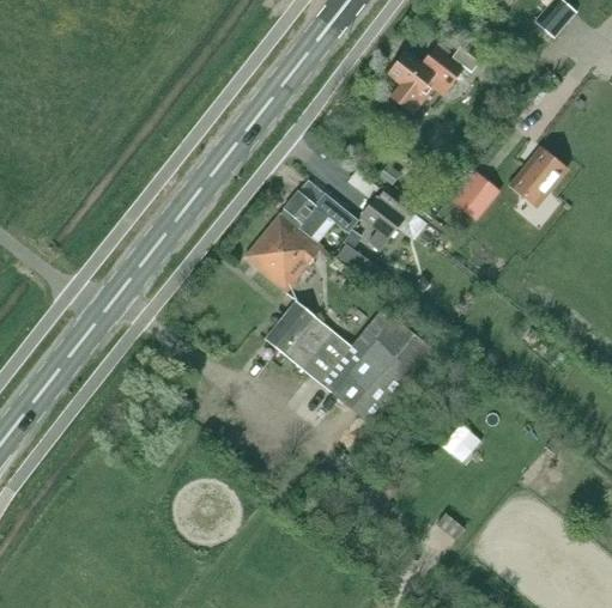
[(552,0),(534,22),(553,37),(576,11),(564,0),(552,0)]
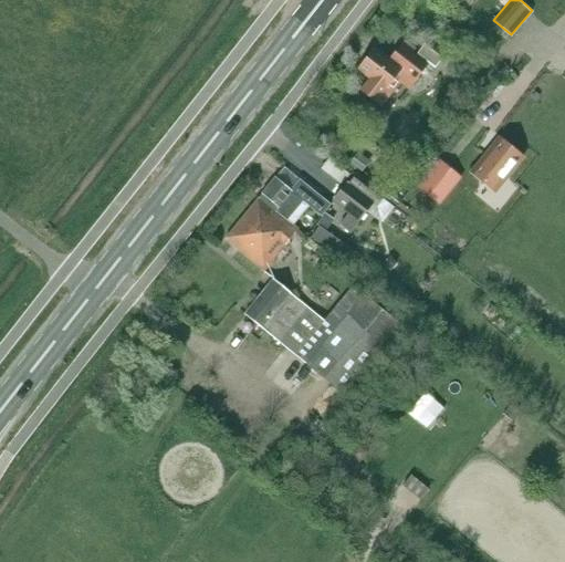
[(374,47),(357,68),(367,75),(358,89),(380,105),(399,82),(408,89),(427,64),(406,48),(409,44),(404,40),(389,58),(374,47)]
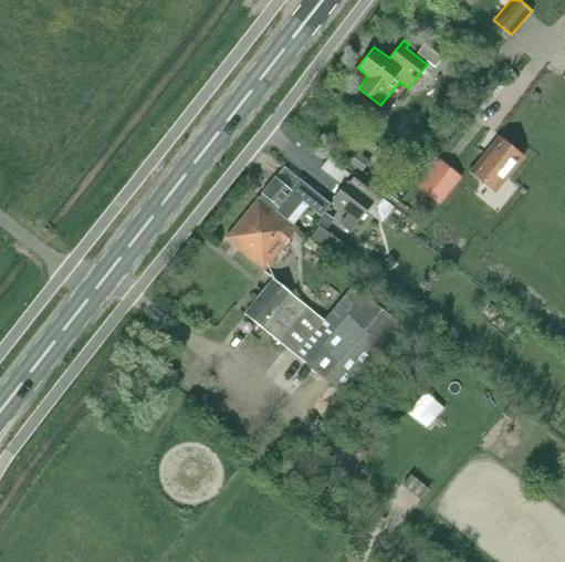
[(522,154),(499,135),(471,168),(494,188),(522,154)]
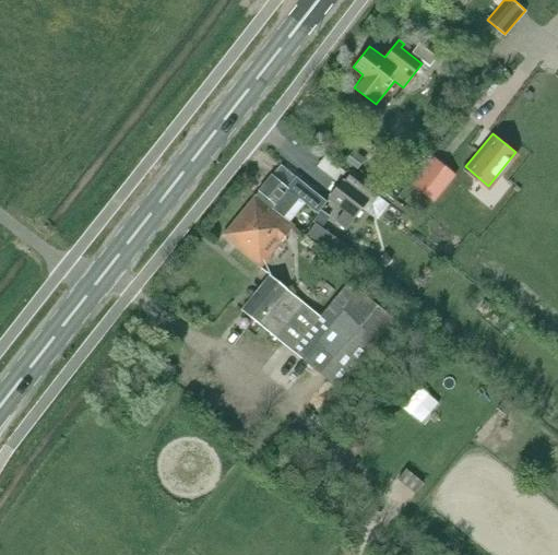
[(353,146),(344,158),(356,167),(365,155),(353,146)]
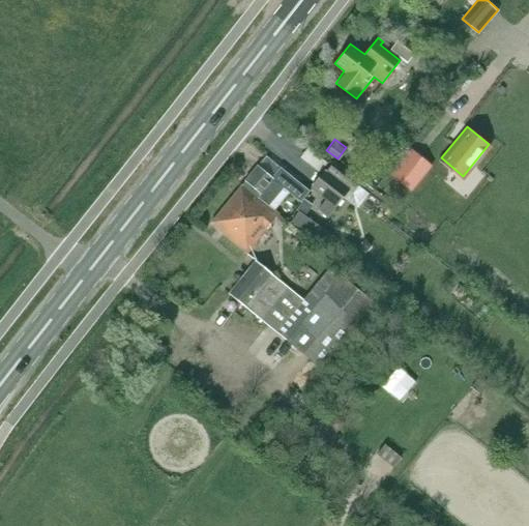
[(411,147),(390,173),(410,188),(432,163),(411,147)]
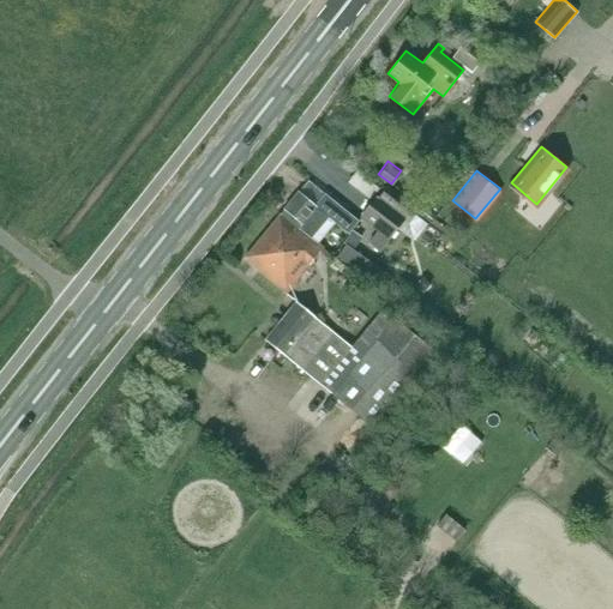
[(377,196),(360,217),(378,230),(368,242),(379,251),(403,218),(408,222),(418,210),(386,186),(378,197),(377,196)]
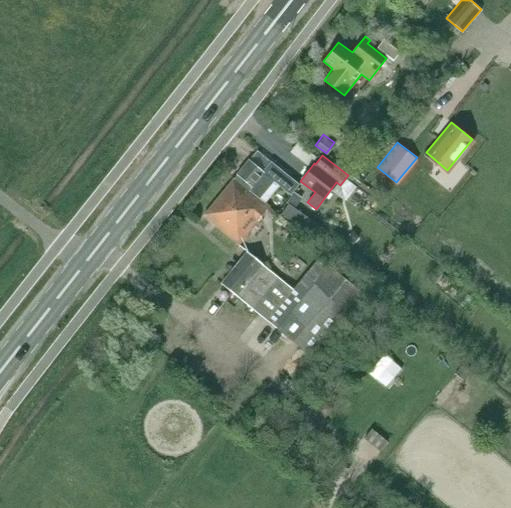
[(247,160),(233,178),(265,203),(279,185),(291,195),(299,184),(270,162),(262,172),(247,160)]
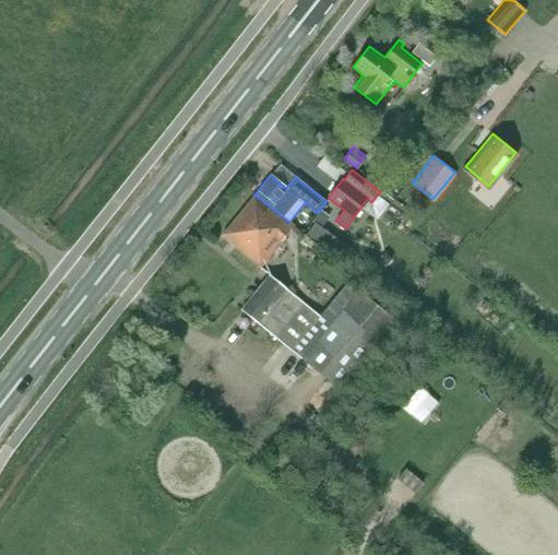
[(293,225),(254,195),(223,235),(261,266),(293,225)]
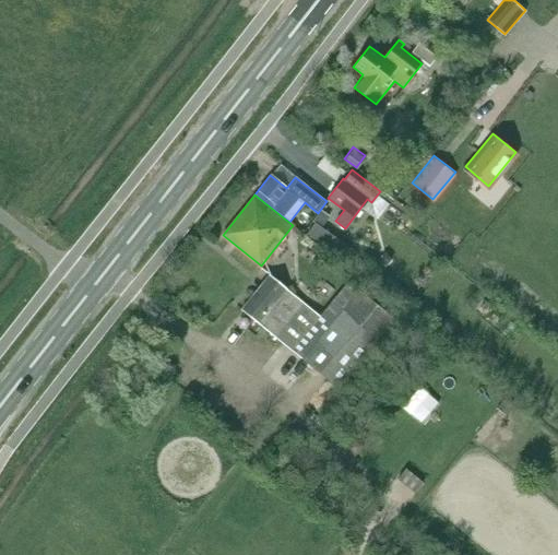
[(317,221),(308,233),(343,259),(352,247),(330,231),(317,221)]
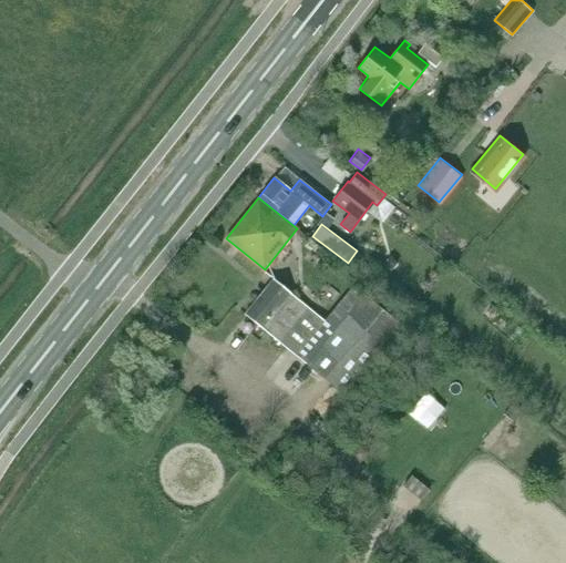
[(461,260),(474,272),(483,260),(470,249),(461,260)]
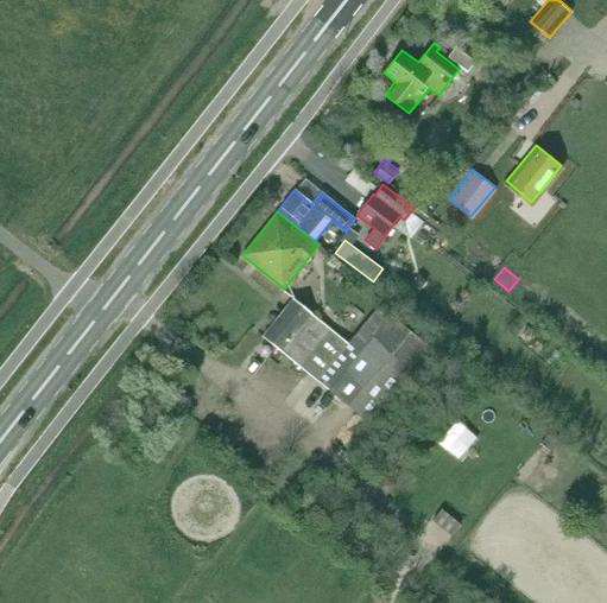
[(292,296),(261,334),(346,404),(368,421),(431,347),(378,303),(347,341),(292,296)]
